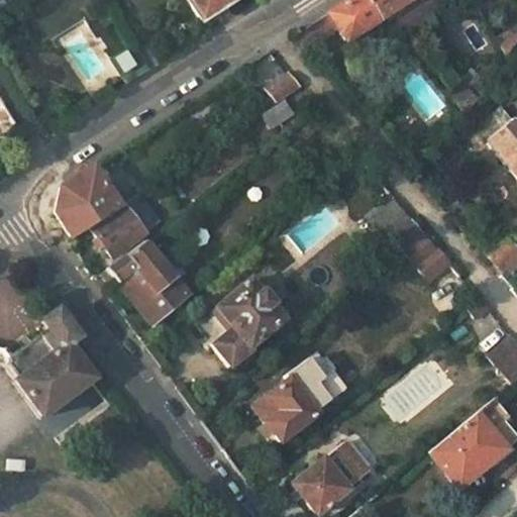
[(184,0),(198,20),(224,4),(230,0),(184,0)]
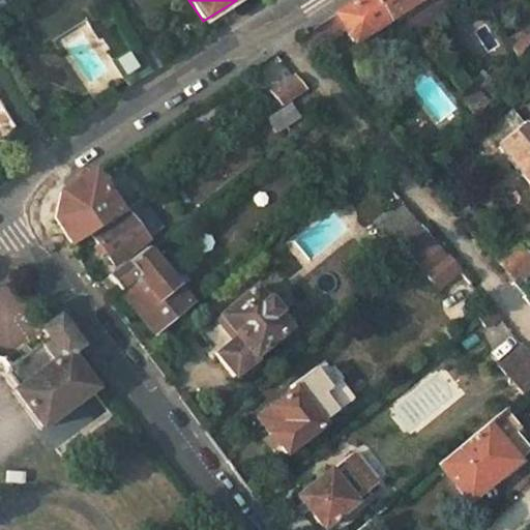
[(414,0),(358,0),(333,16),(344,31),(352,43),(356,40),(382,24),(394,16),(408,37),(430,24),(416,2),(414,0)]
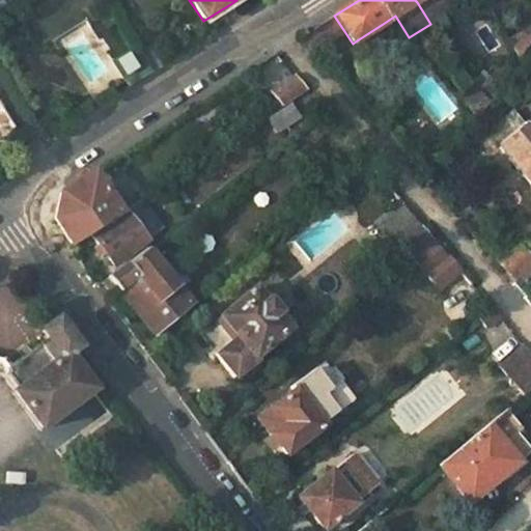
[(302,36),(313,51),(344,31),(334,16),(302,36)]
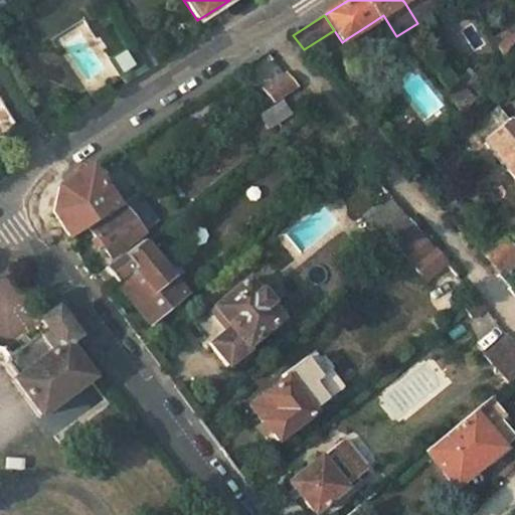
[(371,23),(346,39),(350,46),(375,30),(371,23)]
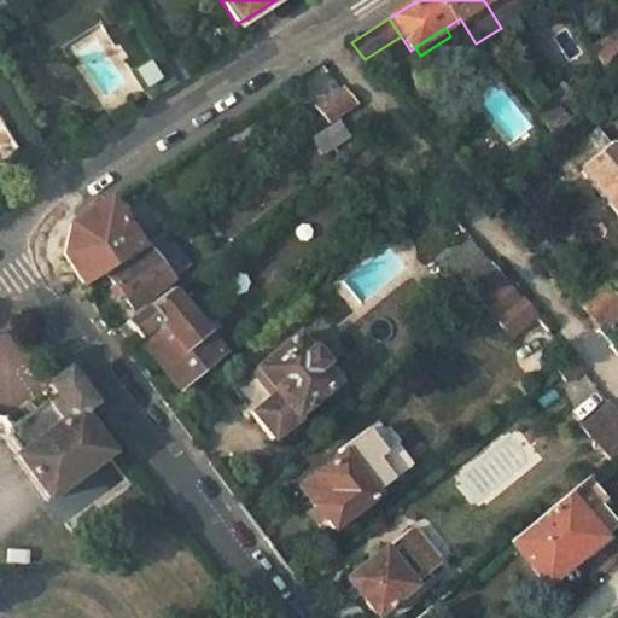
[(617,44),(613,36),(590,50),(604,71),(617,51),(617,44)]
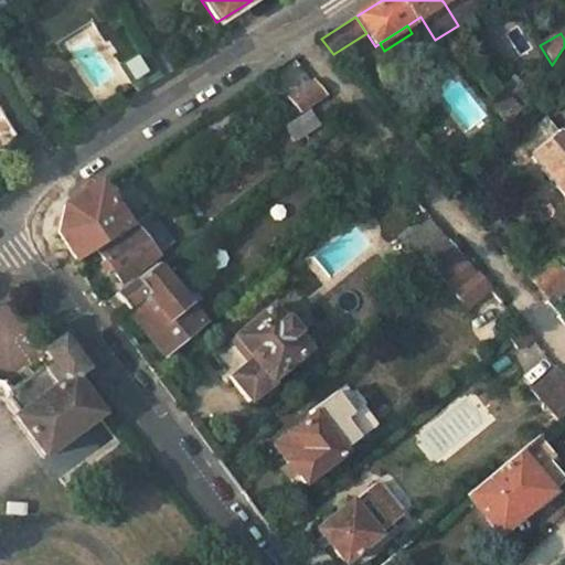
[(136,82),(151,71),(140,55),(124,66),(136,82)]
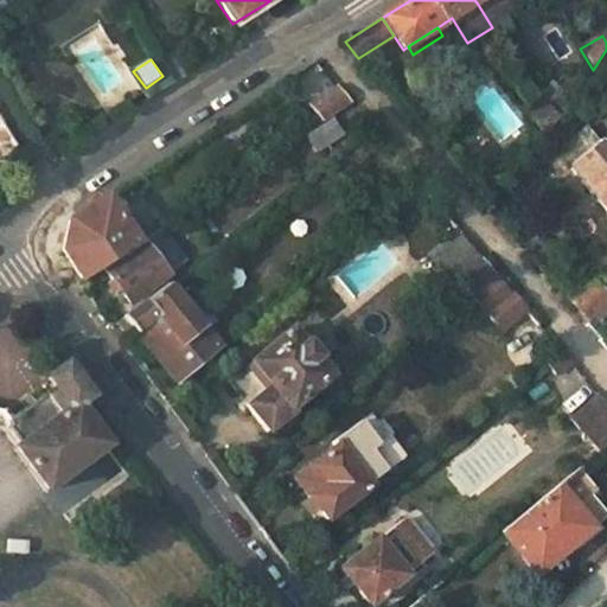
[(540,102),(555,88),(549,82),(535,96),(540,102)]
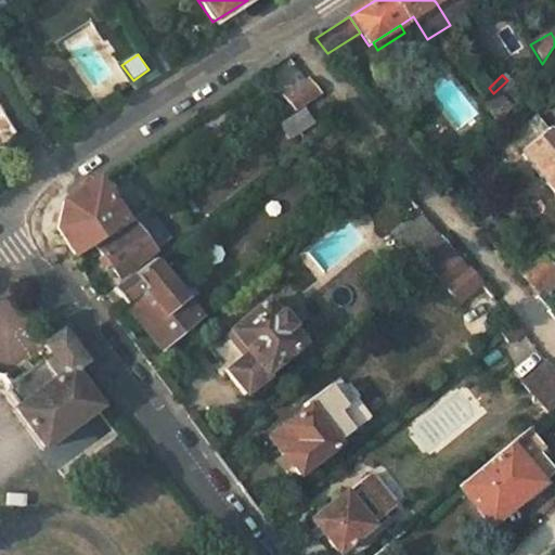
[(308,80),(284,97),(294,113),(321,95),(308,80)]
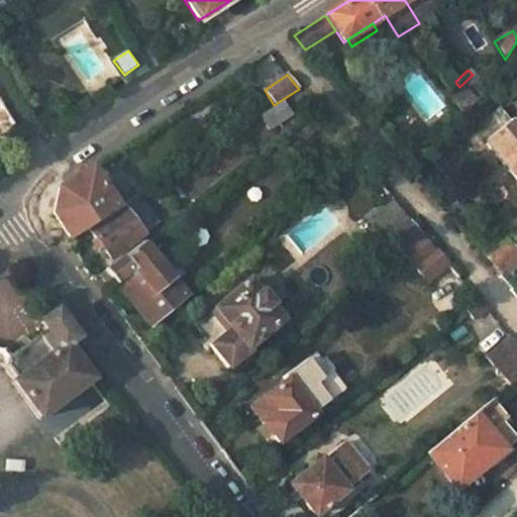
[(473,75),(459,87),(470,97),(481,83),(473,75)]
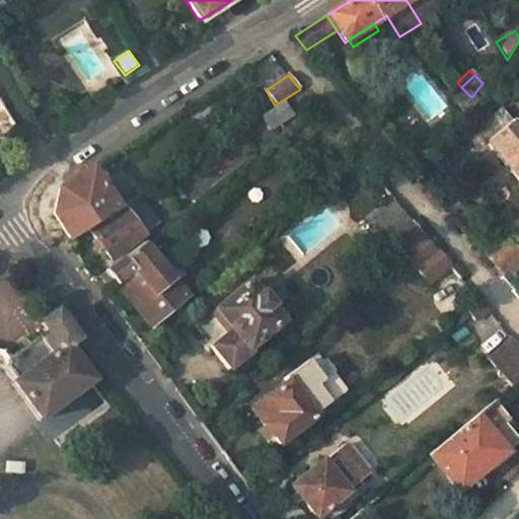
[(450,99),(466,117),(476,102),(471,97),(461,87),(450,99)]
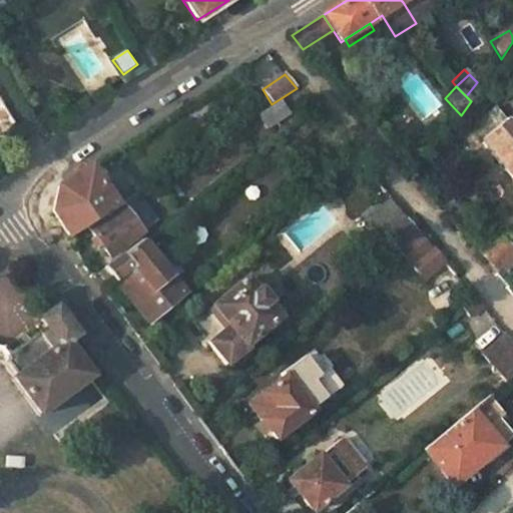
[(290,114),(282,100),(260,114),(268,128),(290,114)]
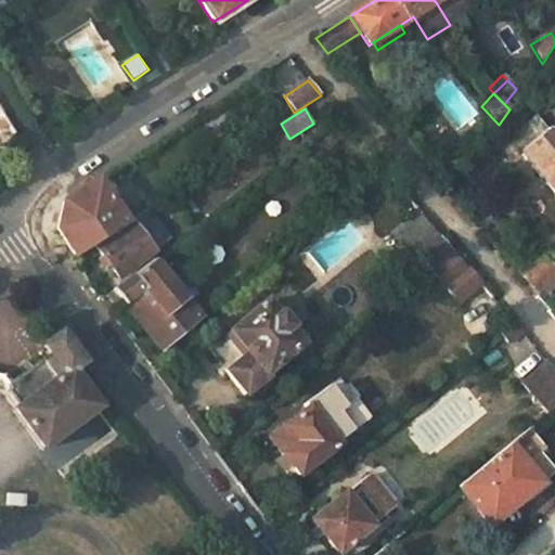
[(520,154),(541,179),(554,167),(554,131),(552,128),(546,132),(534,118),(510,137),(523,152),(520,154)]
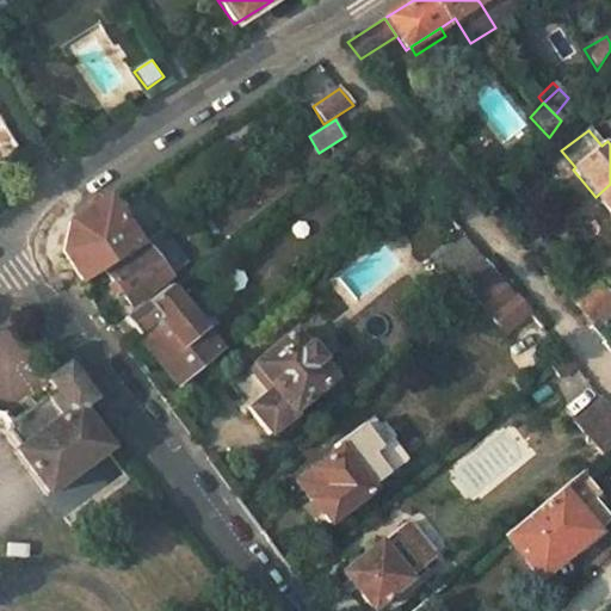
[(610,184),(596,197),(610,214),(610,184)]
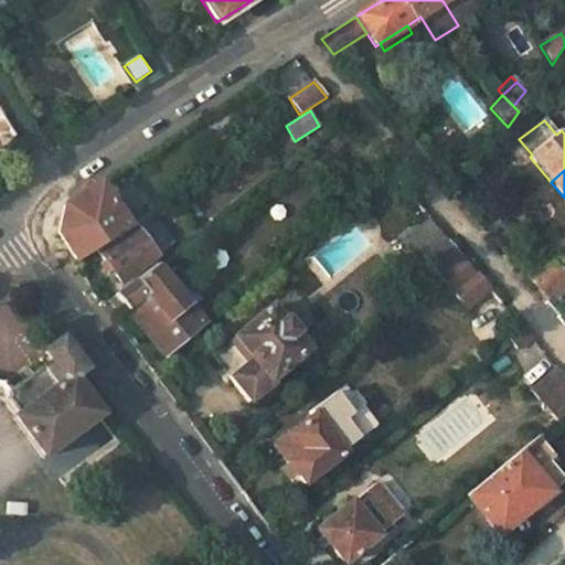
[(127,226),(99,183),(99,182),(62,206),(54,233),(74,260),(94,248),(127,226)]
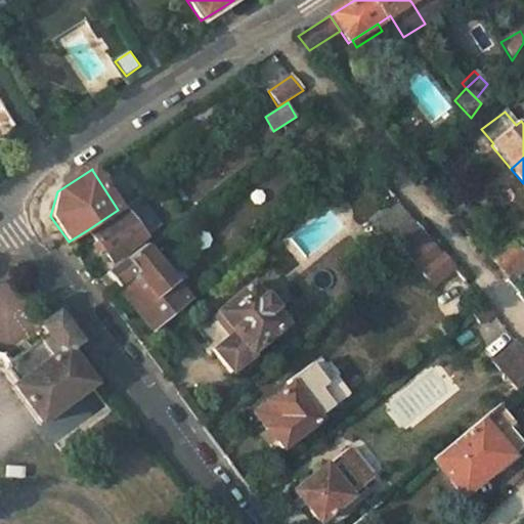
[(111,262),(158,225),(137,198),(118,210),(87,230),(111,262)]
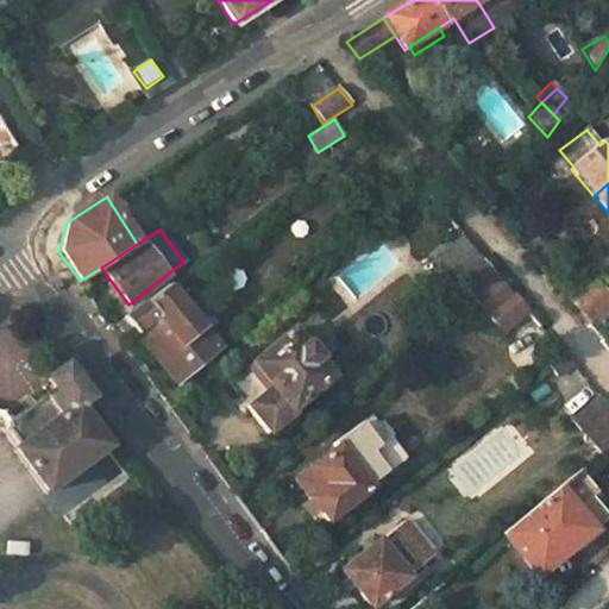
[(462,238),(434,261),(453,283),(458,280),(471,296),(495,277),(462,238)]
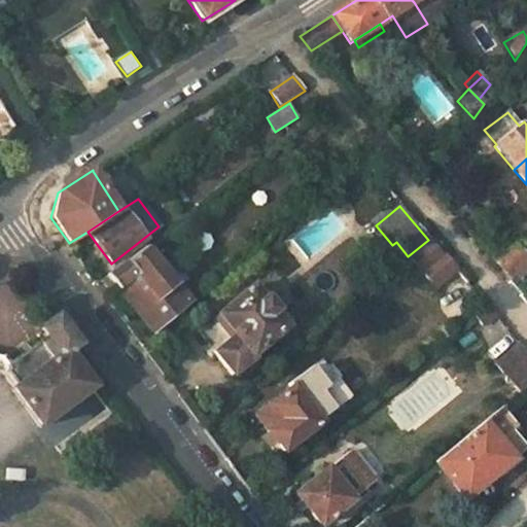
[(408,256),(429,281),(452,264),(444,253),(441,255),(428,240),(408,256)]
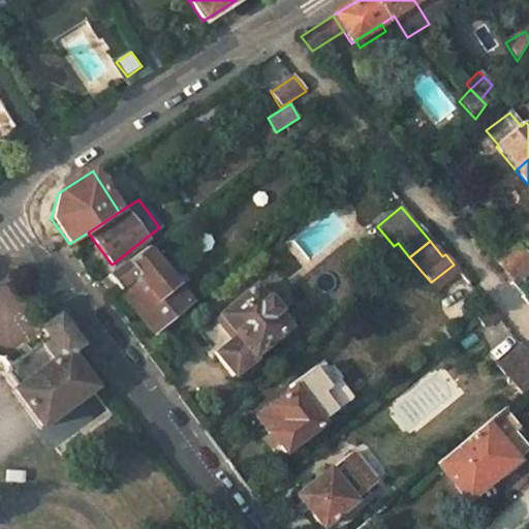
[(528,245),(526,242),(499,263),(514,280),(528,265),(528,245)]
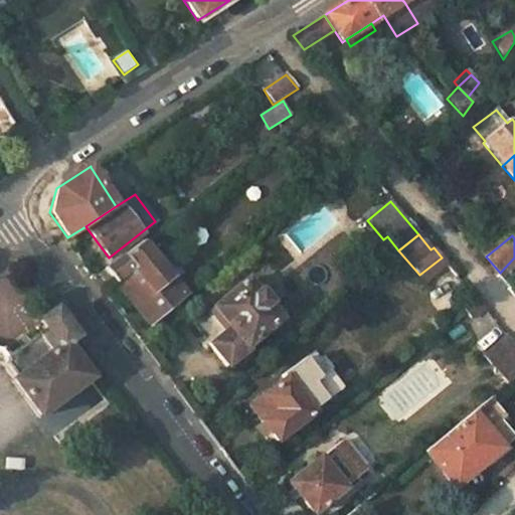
[(113,280),(149,324),(184,295),(173,283),(181,277),(166,259),(158,264),(140,241),(97,274),(106,285),(113,280)]
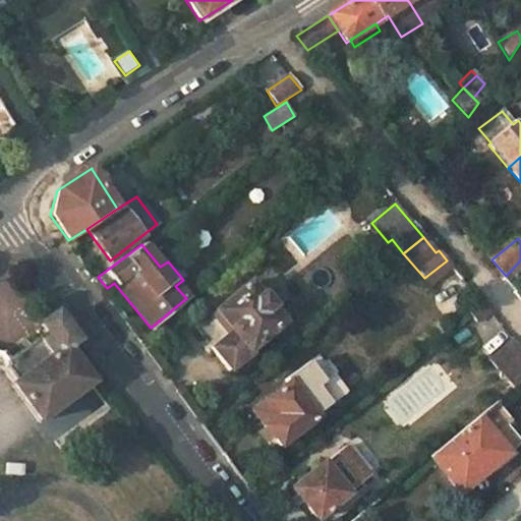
[(258,297),(247,284),(215,310),(231,332),(210,349),(226,368),(280,324),(269,308),(271,306),(261,295),(258,297)]
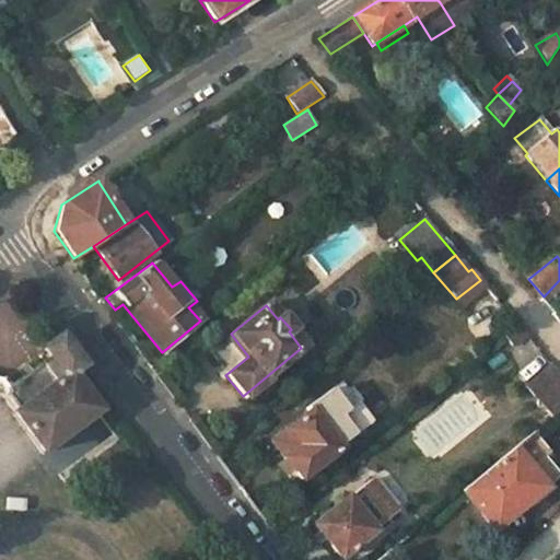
[(503,336),(512,346),(526,334),(517,324),(503,336)]
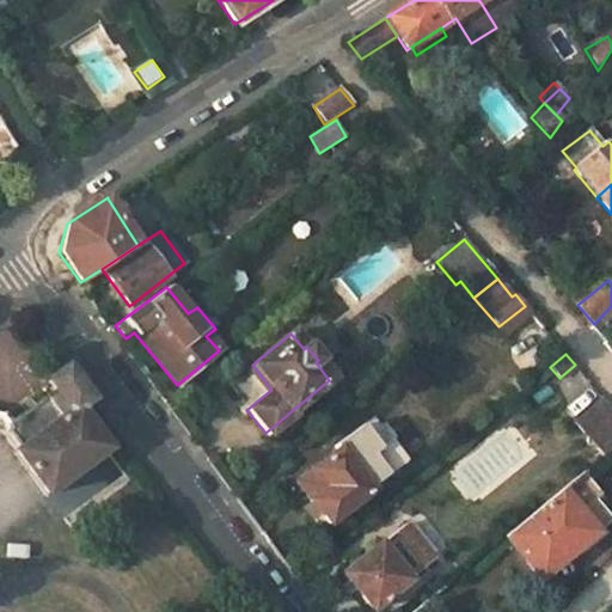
[(11,452),(43,495),(109,447),(93,427),(103,420),(65,368),(60,372),(47,383),(53,391),(6,426),(0,429),(1,432),(0,432),(0,433),(5,440),(12,451),(11,452)]
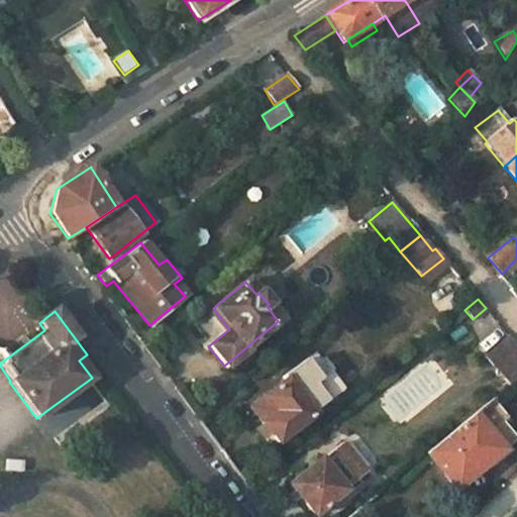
[(484,313),(469,324),(487,351),(502,340),(484,313)]
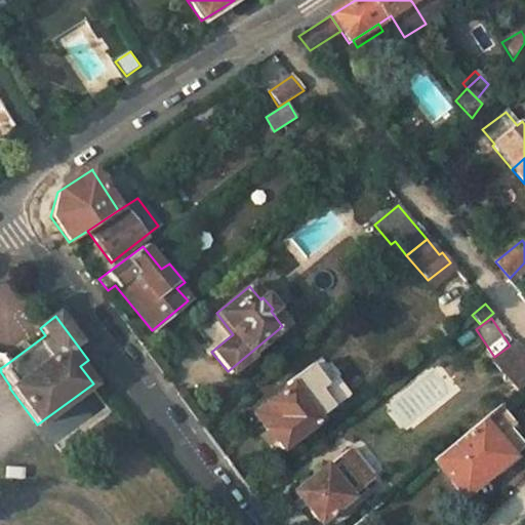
[(524,384),(524,351),(517,341),(493,361),(517,391),(524,384)]
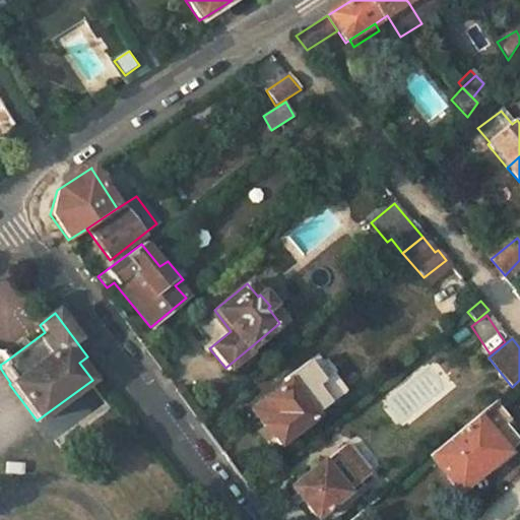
[(321,386),(306,366),(250,408),(263,426),(270,435),(276,444),(325,407),(313,392),(321,386)]
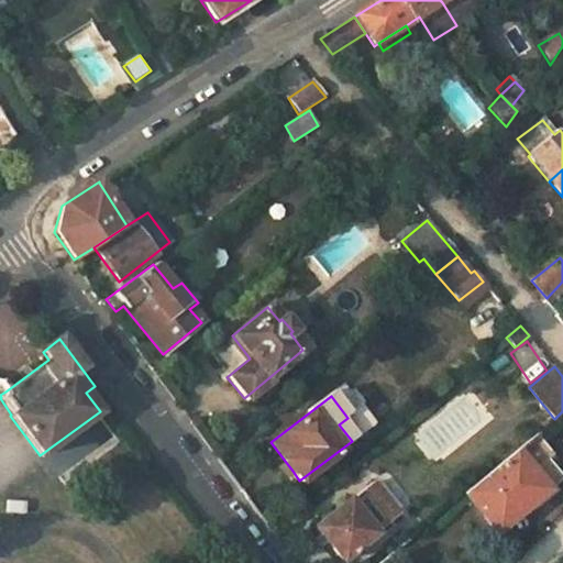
[(370,428),(356,411),(348,418),(339,424),(352,441),(370,428)]
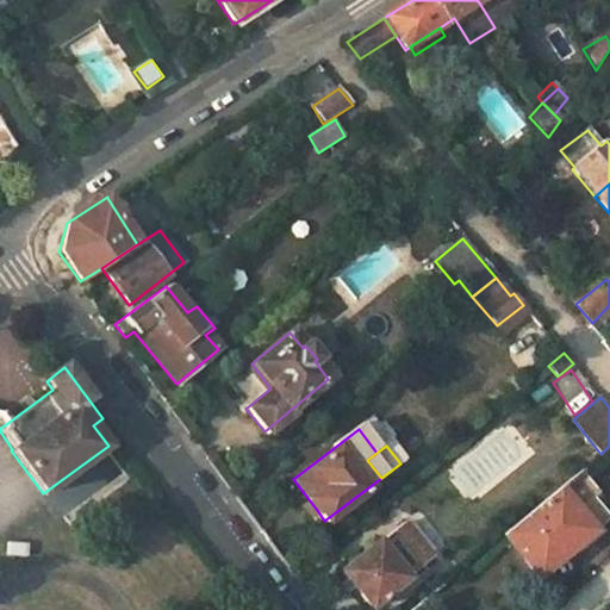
[(537,576),(608,518),(592,499),(598,495),(579,472),(503,534),(537,576)]
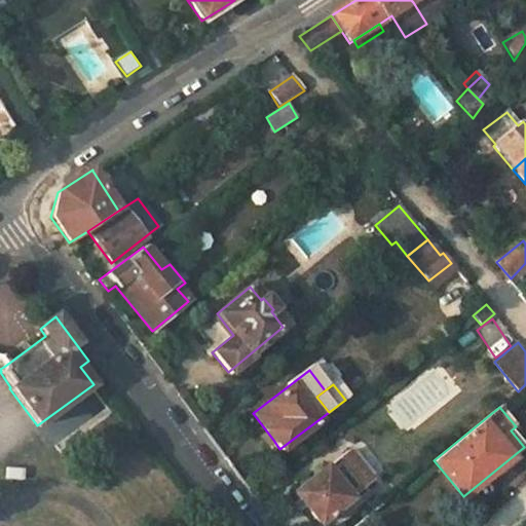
[(525,439),(516,426),(511,430),(524,447),(525,445),(525,439)]
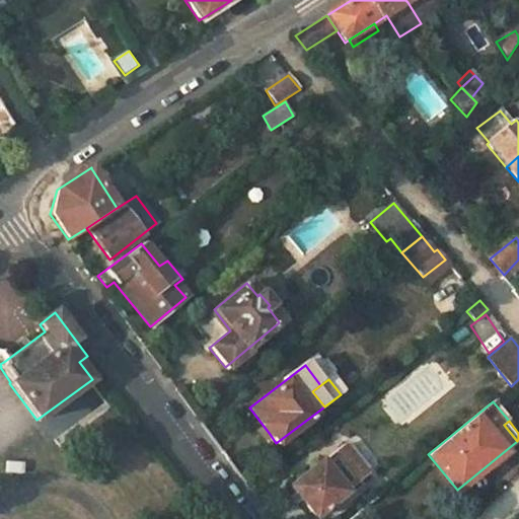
[(263,425),(256,429),(263,438),(270,434),(263,425)]
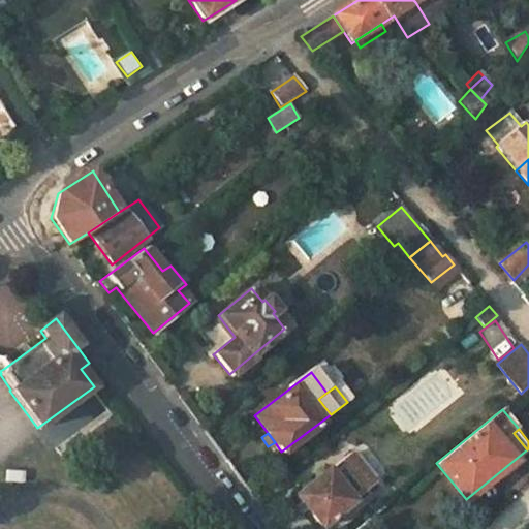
[(372,481),(348,452),(297,494),(320,524),(372,481)]
